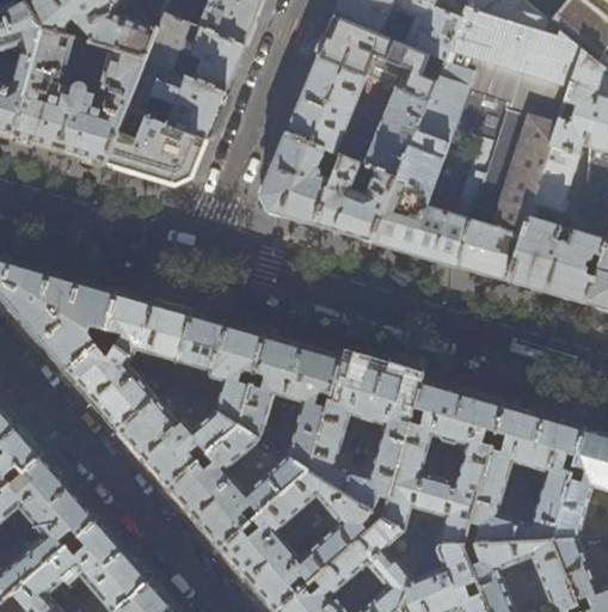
[(0,134),(11,138),(42,30),(22,0),(18,0),(11,5),(2,10),(0,10),(0,134)]
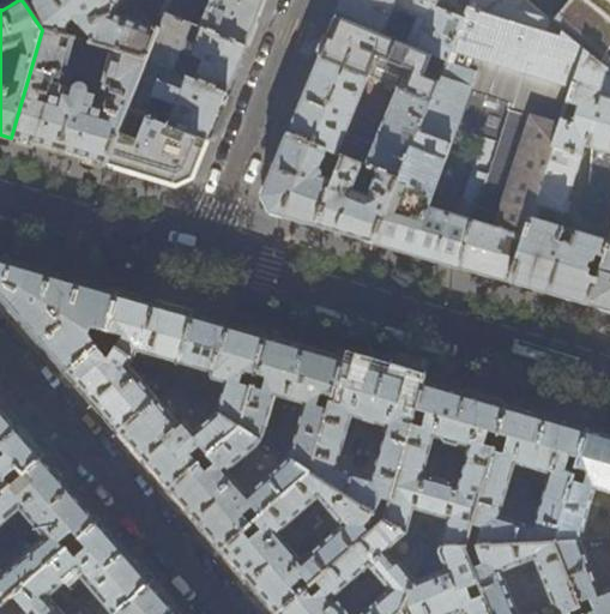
[(22,0),(42,30),(61,36),(65,24),(71,19),(82,31),(79,41),(145,60),(156,32),(112,14),(115,6),(119,0),(22,0)]
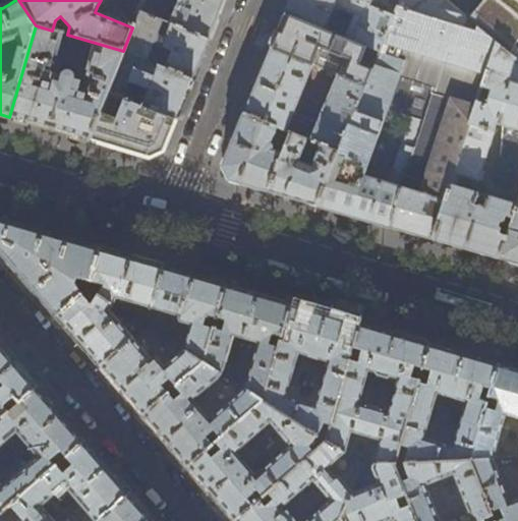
[(164,0),(142,0),(138,12),(157,19),(164,0)]
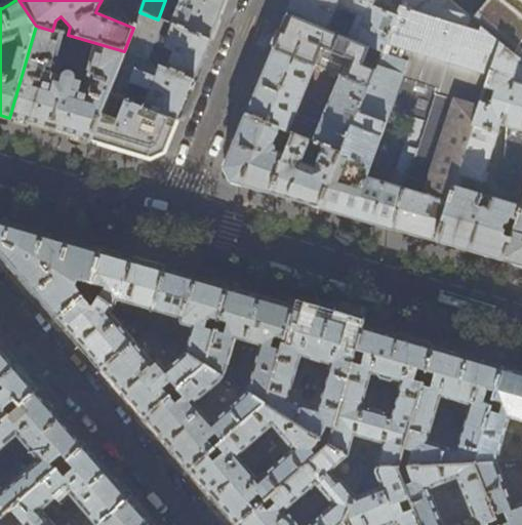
[(223,0),(178,0),(172,18),(166,16),(164,23),(207,39),(217,13),(223,0)]
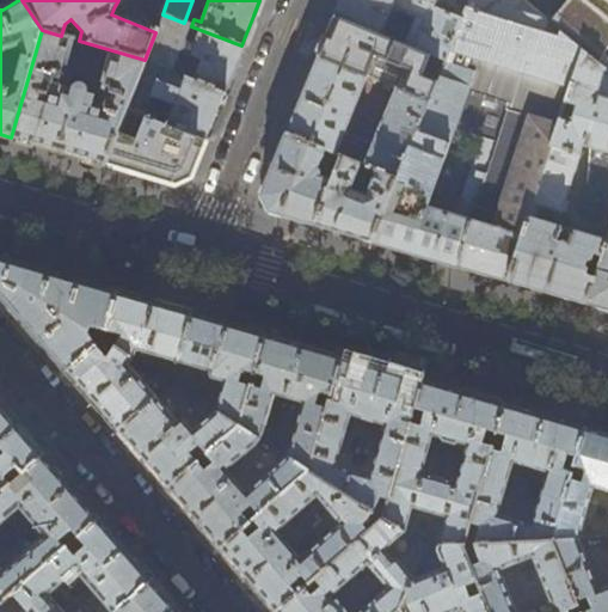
[(416,0),(337,0),(331,17),(391,41),(398,24),(392,22),(391,24),(384,20),(388,6),(413,17),(403,44),(442,61),(460,18),(430,6),(416,0)]
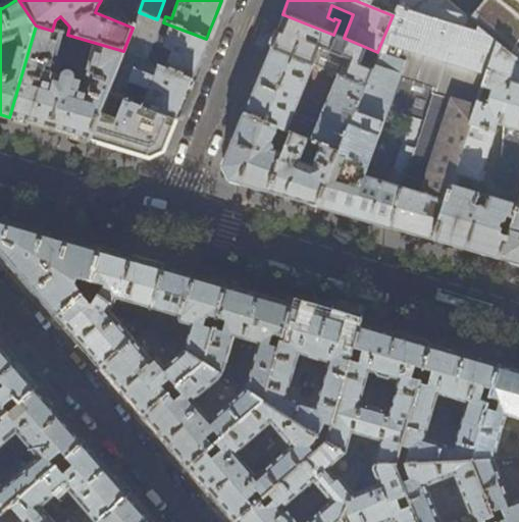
[(398,0),(393,15),(377,52),(363,86),(336,151),(314,206),(348,216),(387,227),(401,187),(410,157),(430,93),(473,108),(475,101),(480,87),(494,44),(443,0),(442,0),(438,9),(423,4),(424,0),(398,0)]
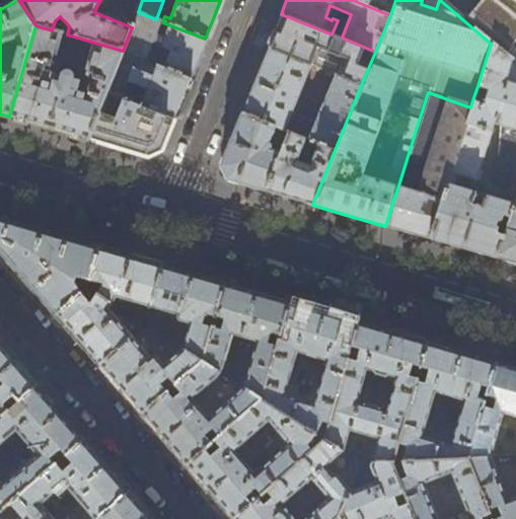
[(515,0),(440,0),(491,44),(505,55),(507,52),(515,41),(515,0)]
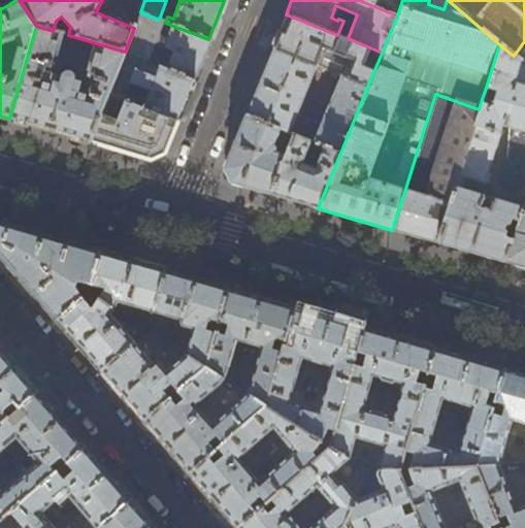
[(159,20),(140,12),(134,28),(125,52),(124,53),(145,62),(160,27),(169,31),(164,42),(159,40),(157,46),(173,53),(165,70),(191,81),(200,59),(208,39),(165,23),(159,20)]
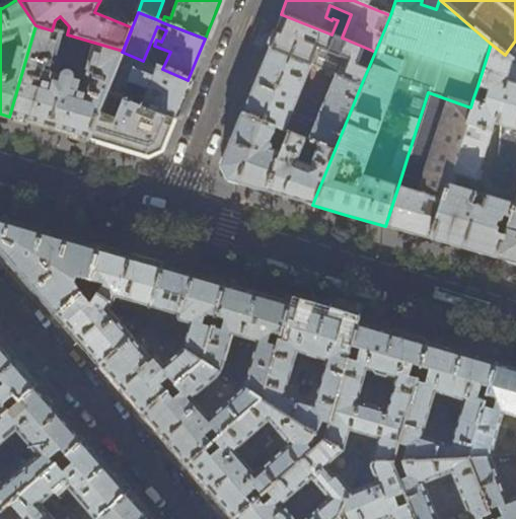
[(342,38),(332,34),(281,14),(273,33),(268,48),(309,65),(333,74),(361,85),(375,52),(342,38)]
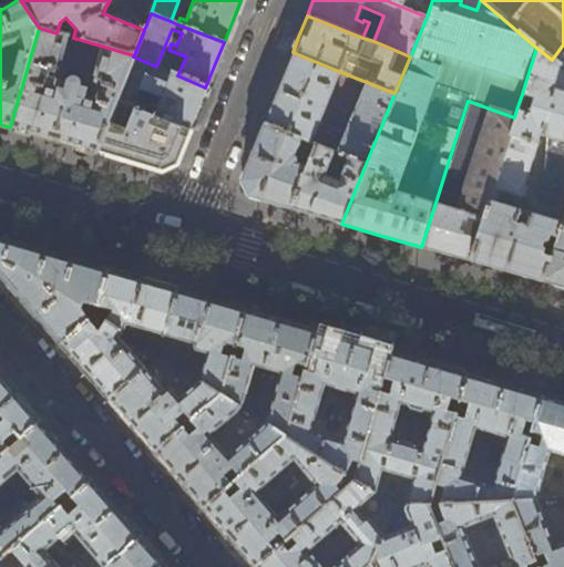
[(133,57),(134,55),(73,38),(57,33),(39,28),(10,127),(51,140),(95,153),(116,100),(133,57)]
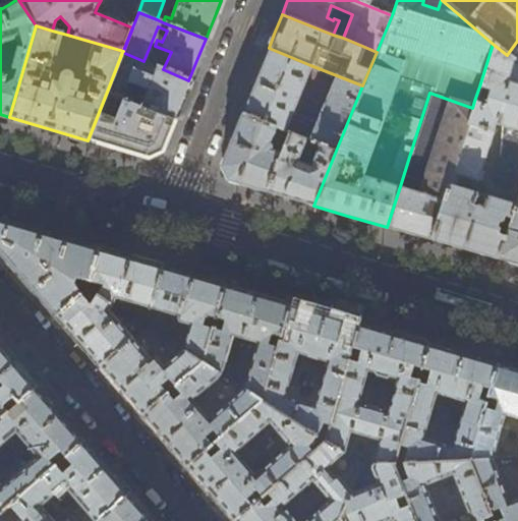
[(479,87),(490,91),(485,105),(474,101),(472,108),(429,239),(480,254),(517,265),(517,84),(507,81),(513,60),(507,55),(493,44),(479,87)]
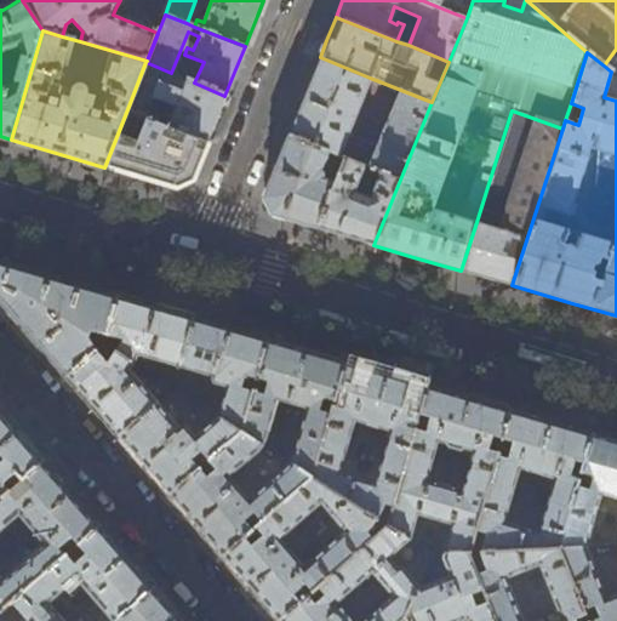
[(338,155),(370,78),(320,57),(304,93),(287,135),(329,152),(338,155)]
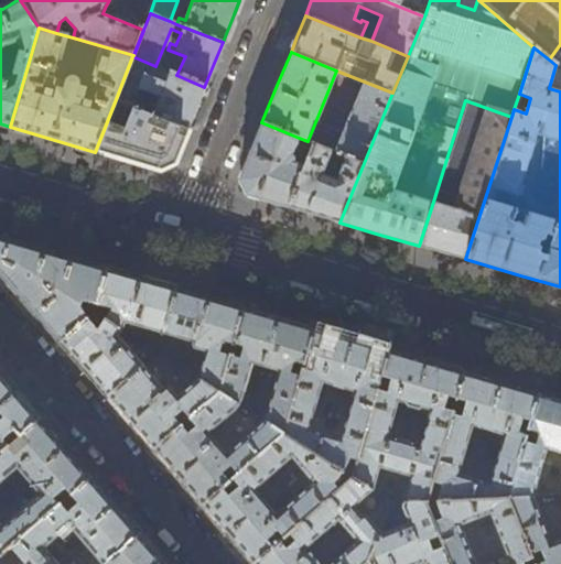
[(155,66),(132,56),(116,99),(142,110),(151,114),(187,128),(196,107),(204,87),(176,75),(155,66)]
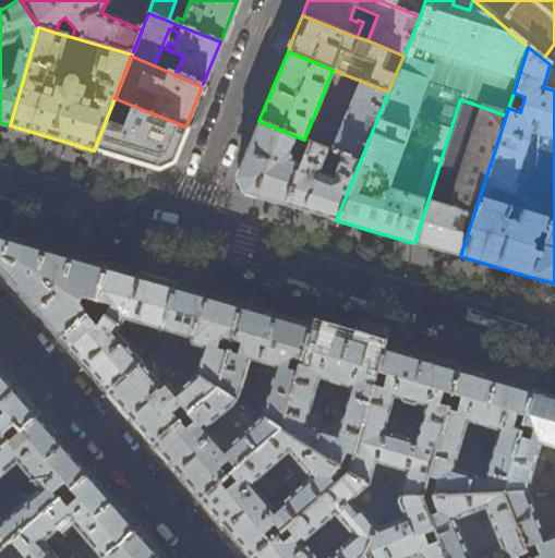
[(545,56),(543,59),(550,64),(552,65),(554,62),(545,56)]
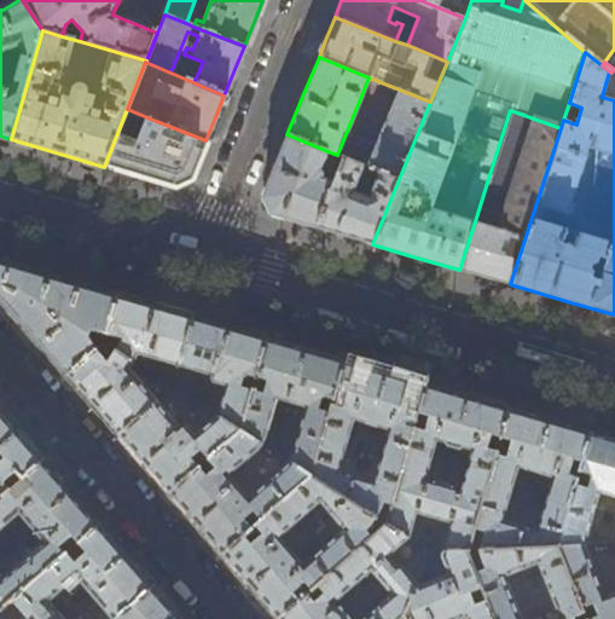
[(399,179),(430,102),(396,88),(365,166),(399,179)]
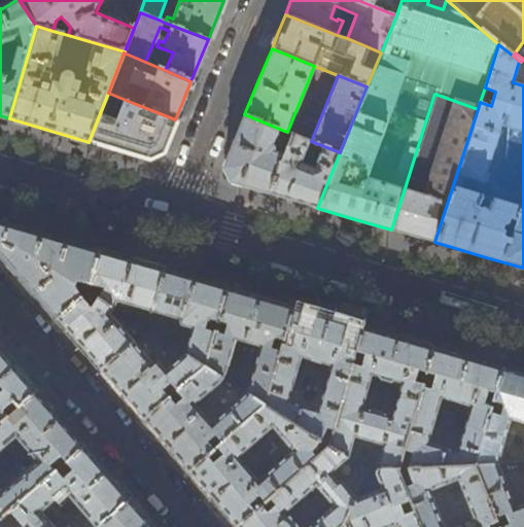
[(133,103),(108,93),(89,142),(119,150),(147,159),(162,152),(166,141),(175,119),(141,106),(137,116),(129,113),(133,103)]
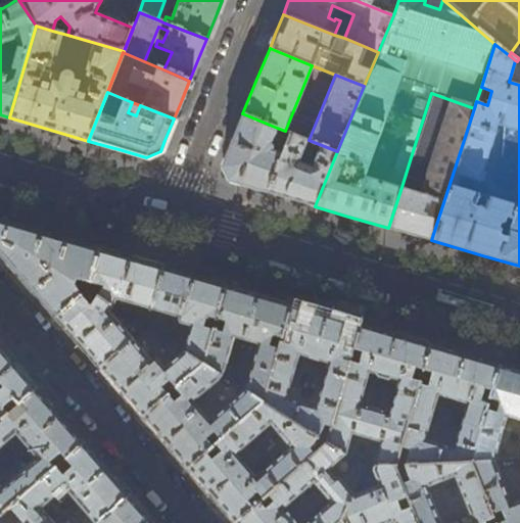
[(431,240),(474,108),(431,93),(411,157),(402,187),(388,228),(410,234),(431,240)]
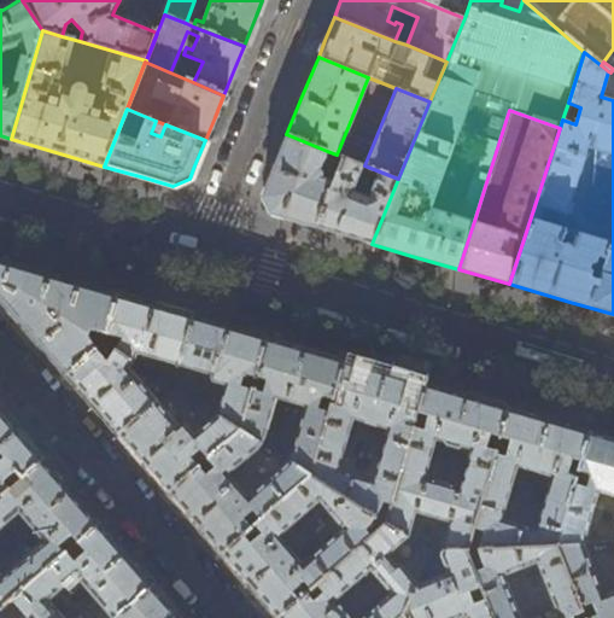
[(320,168),(327,151),(286,134),(272,170),(261,198),(268,214),(287,220),(314,227),(333,182),(321,178),(322,175),(321,173),(321,170),(320,168)]
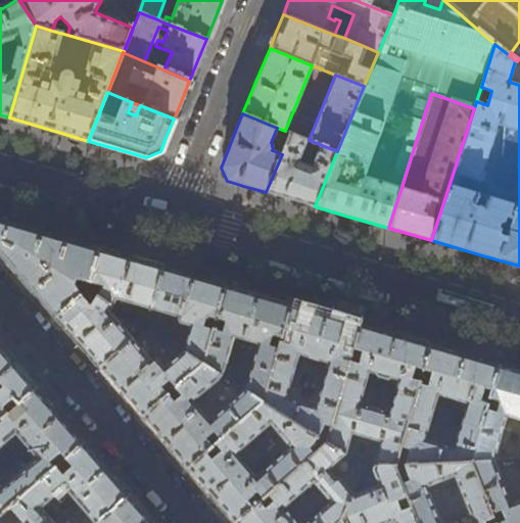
[(315,206),(337,151),(309,140),(290,133),(282,154),(266,192),(288,199),(315,206)]
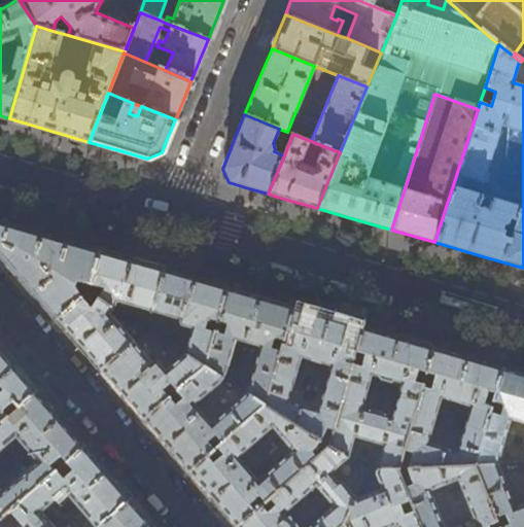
[(89,284),(98,251),(64,242),(0,222),(0,256),(55,319),(79,297),(71,287),(73,284),(74,282),(75,280),(89,284)]
